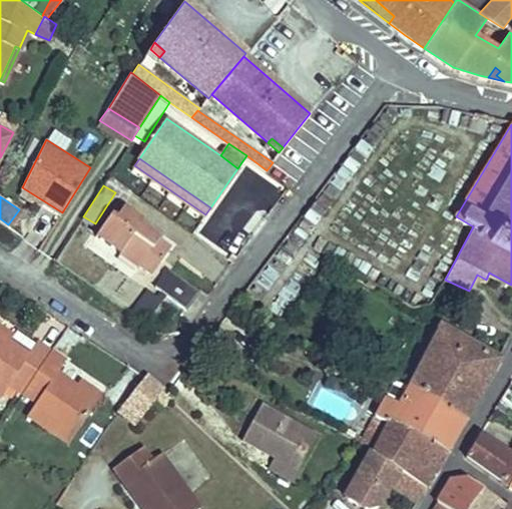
[(142,260),(140,262),(153,271),(170,245),(158,237),(159,236),(140,223),(142,219),(123,205),(115,217),(110,213),(97,232),(121,249),(123,246),(142,260)]
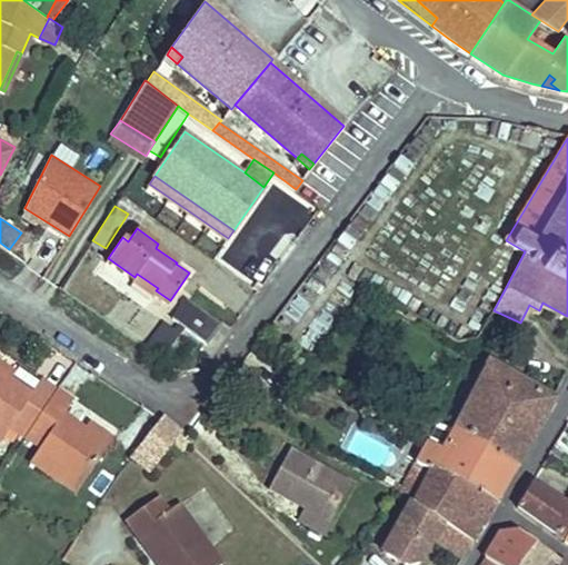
[(137,274),(135,277),(155,291),(158,288),(137,274)]
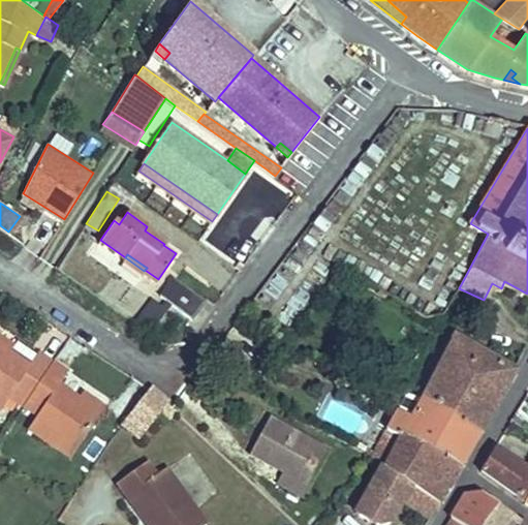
[(161,294),(190,316),(205,299),(175,276),(161,294)]
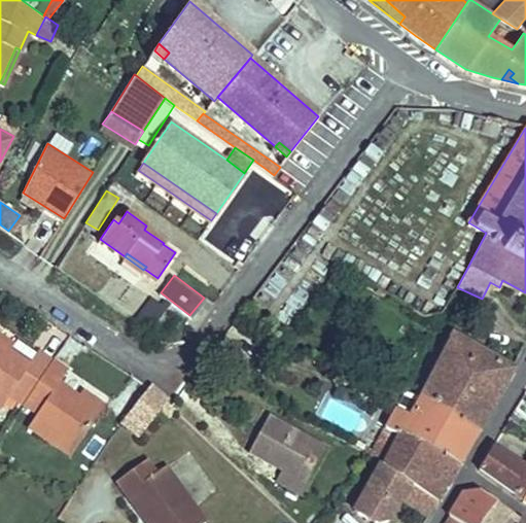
[(144,324),(162,302),(154,295),(136,318),(144,324)]
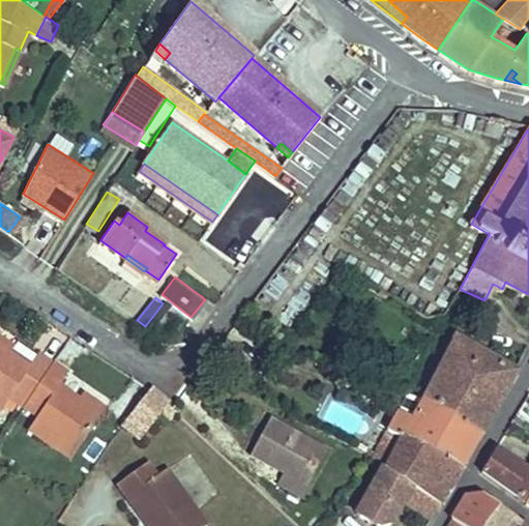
[(170,307),(164,302),(163,303),(145,326),(151,330),(170,307)]
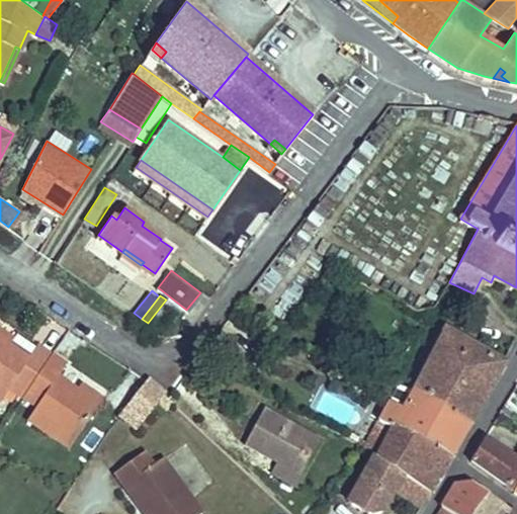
[(24,395),(53,352),(37,343),(25,361),(6,349),(14,337),(0,328),(0,398),(2,400),(11,386),(24,395)]
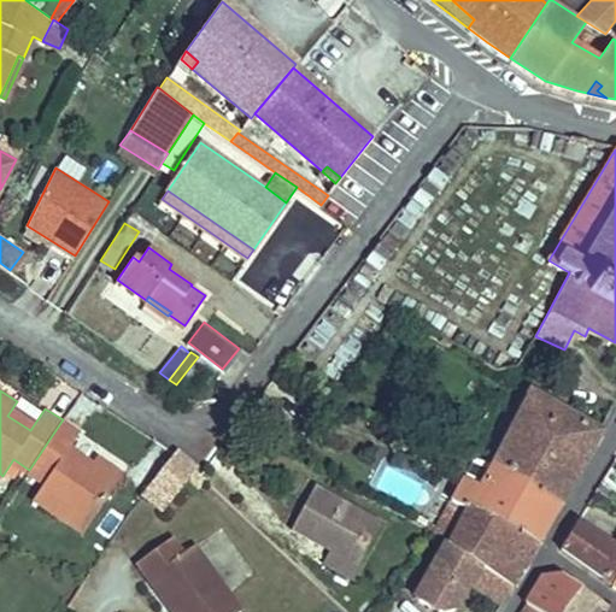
[(559,502),(599,430),(531,390),(493,464),(559,502)]
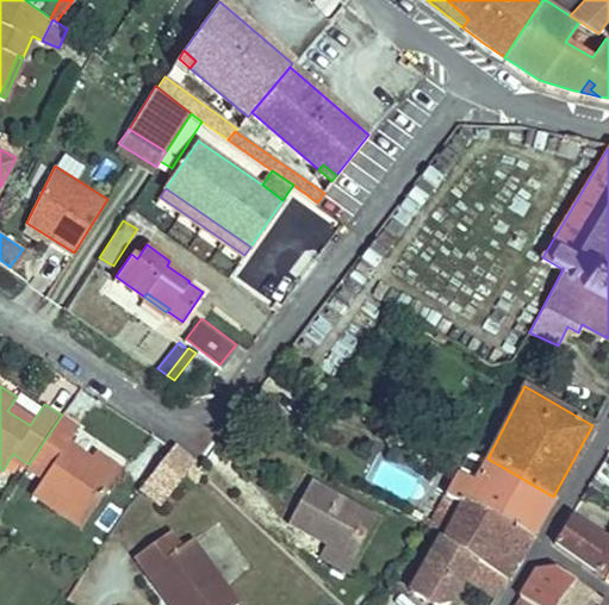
[(17,397),(7,411),(30,425),(44,404),(22,388),(17,397)]
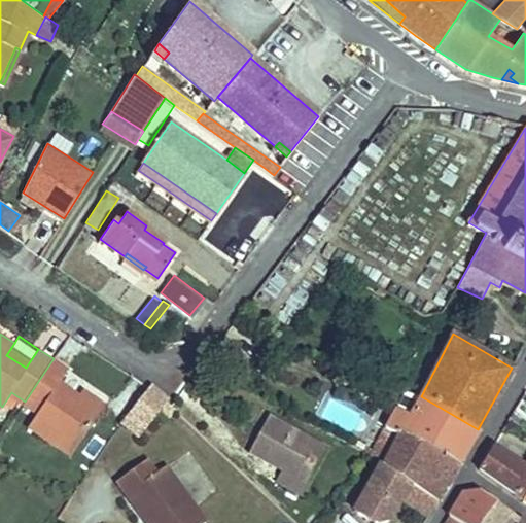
[(68,369),(54,358),(25,402),(38,411),(29,424),(71,453),(104,404),(82,389),(80,392),(74,401),(55,387),(61,379),(68,369)]
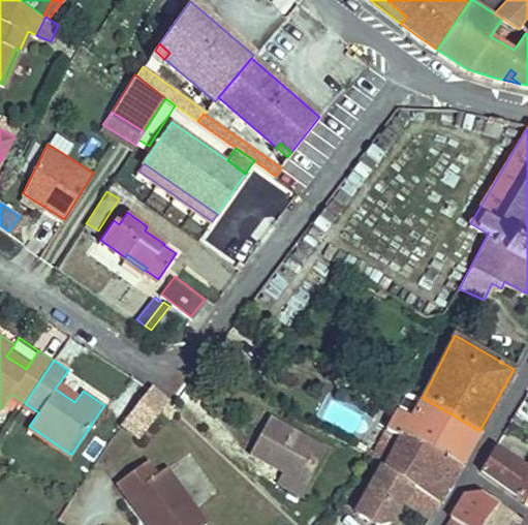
[(61,380),(55,389),(74,402),(81,394),(61,380)]
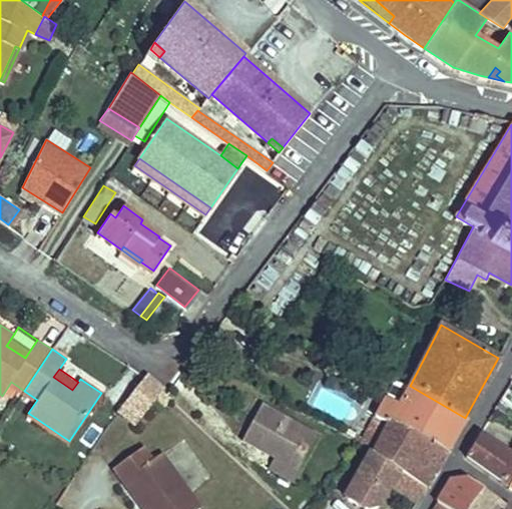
[(146,374),(119,408),(136,421),(153,400),(162,389),(163,387),(146,374)]
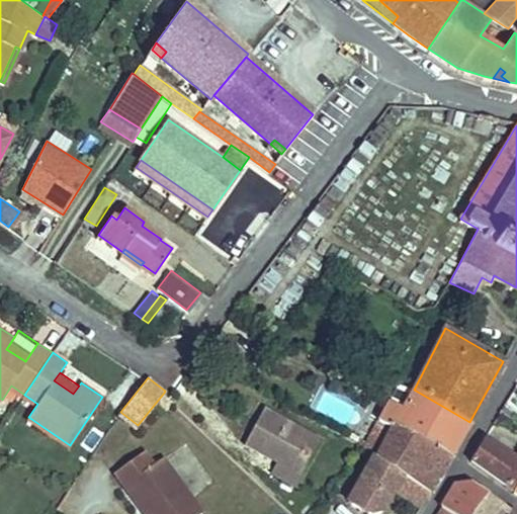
[(414,390),(399,380),(390,399),(404,407),(414,390)]
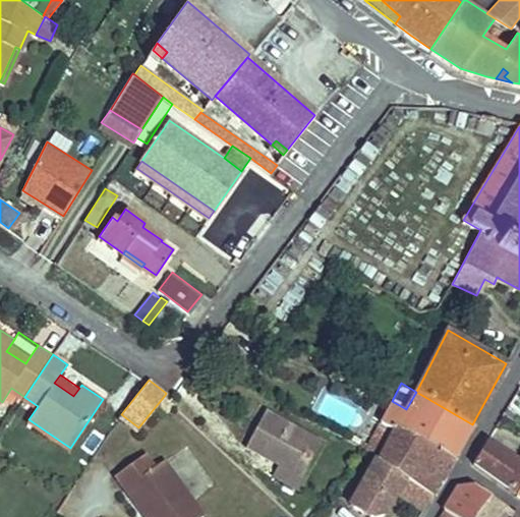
[(472,424),(416,392),(406,409),(392,401),(366,447),(382,455),(396,428),(453,458),(472,424)]
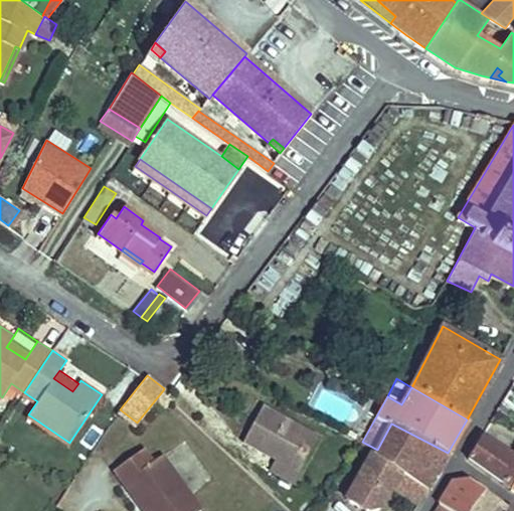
[(171,396),(163,390),(154,401),(161,408),(171,396)]
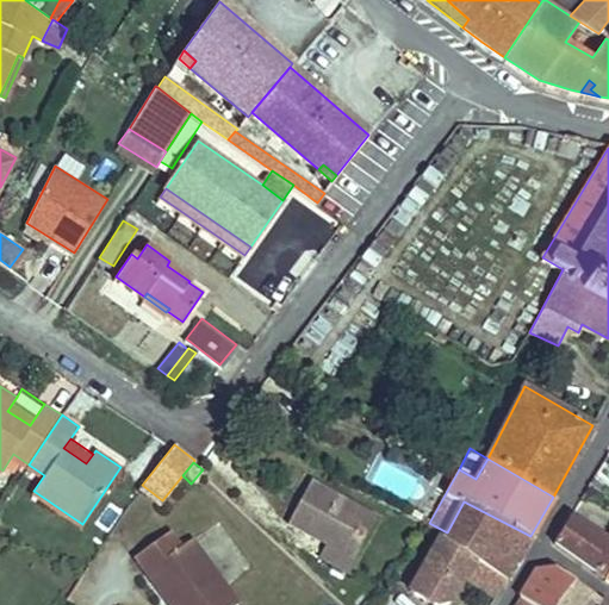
[(354,553),(349,550),(371,511),(311,479),(289,519),(328,540),(321,554),(346,568),(354,553)]
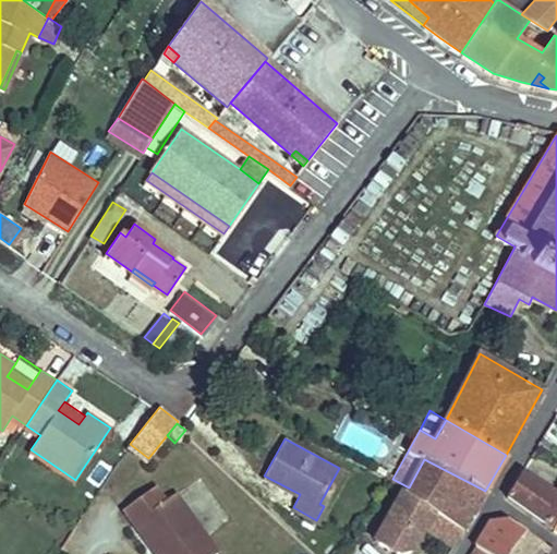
[(485,491),(424,459),(409,488),(407,491),(435,509),(446,517),(464,529),(475,510),(485,491)]
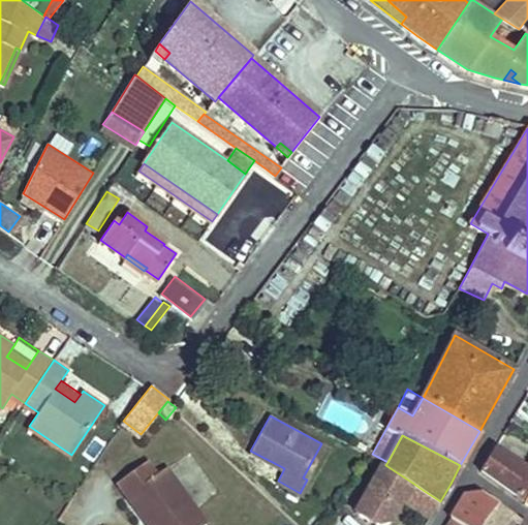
[(307,480),(327,445),(321,443),(303,477),(307,480)]
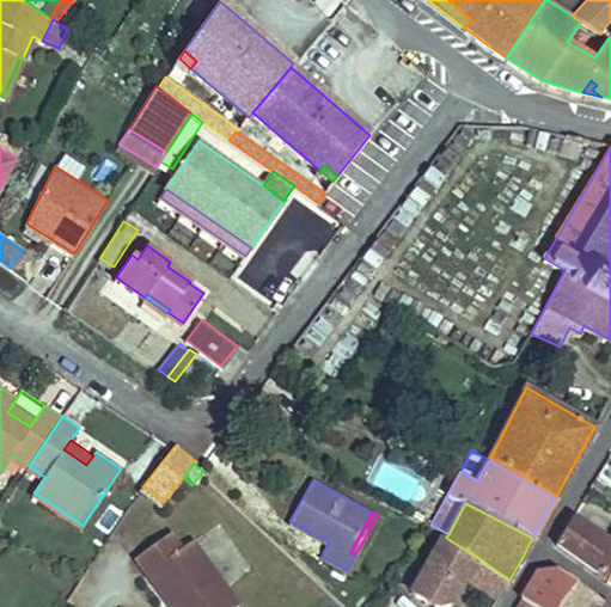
[(573,515),(557,540),(608,577),(610,572),(610,539),(573,515)]
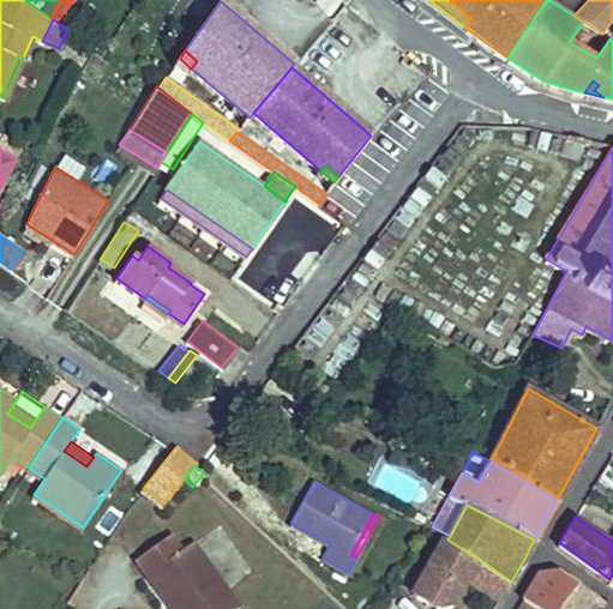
[(137,558),(149,574),(154,571),(176,602),(172,606),(174,608),(234,608),(240,606),(193,540),(182,548),(172,532),(137,558)]
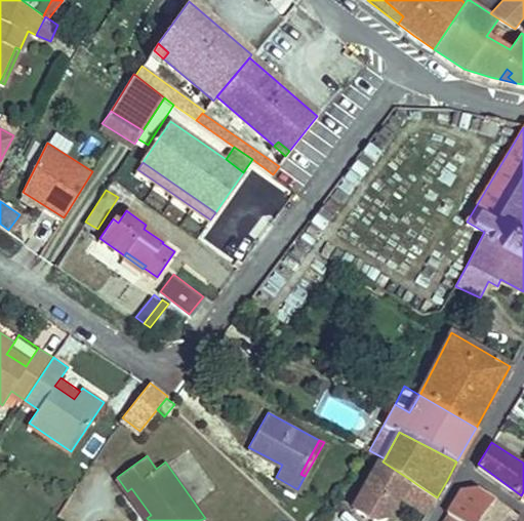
[(401,493),(409,479),(383,462),(381,464),(378,463),(353,505),(375,518),(389,515),(401,493)]
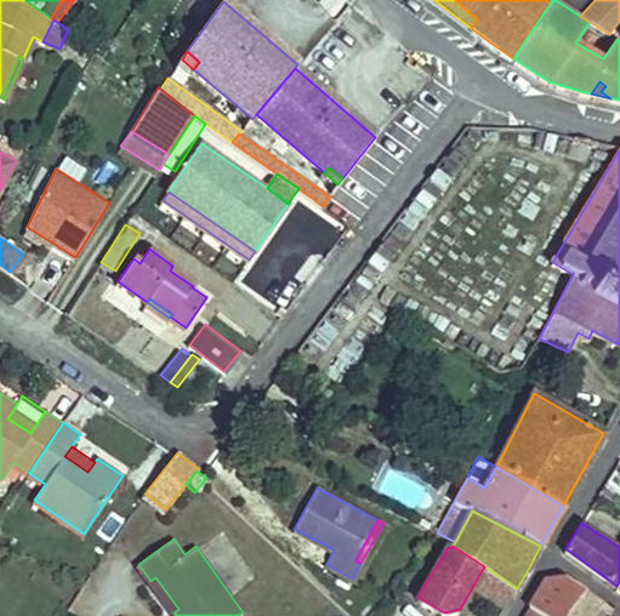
[(475,583),(485,592),(496,575),(484,566),(475,583)]
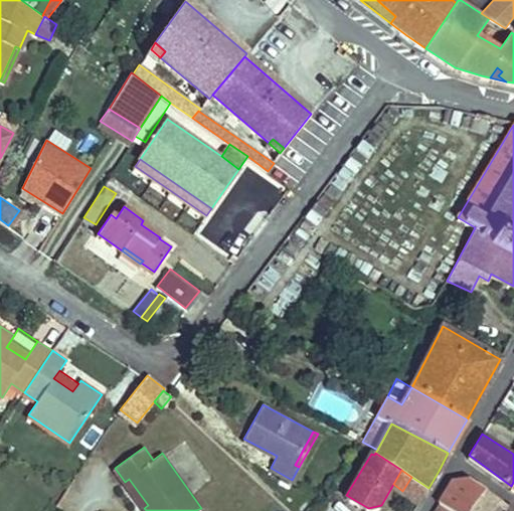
[(429,488),(411,477),(402,491),(419,502),(429,488)]
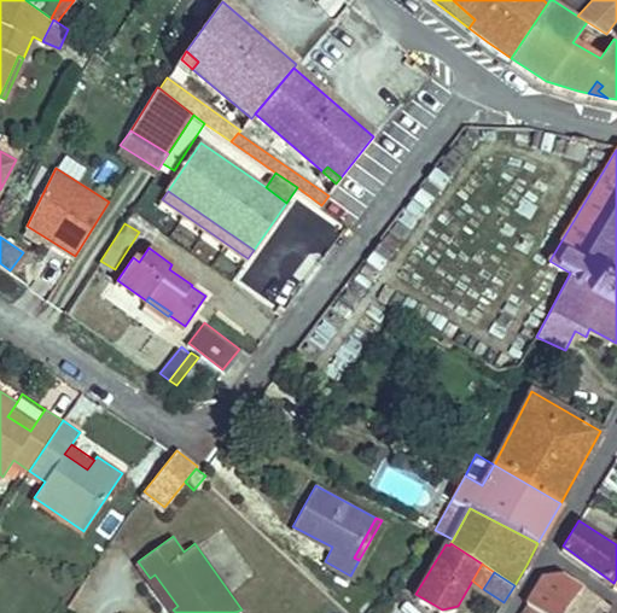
[(545,574),(528,601),(543,612),(559,612),(582,585),(563,572),(545,574)]
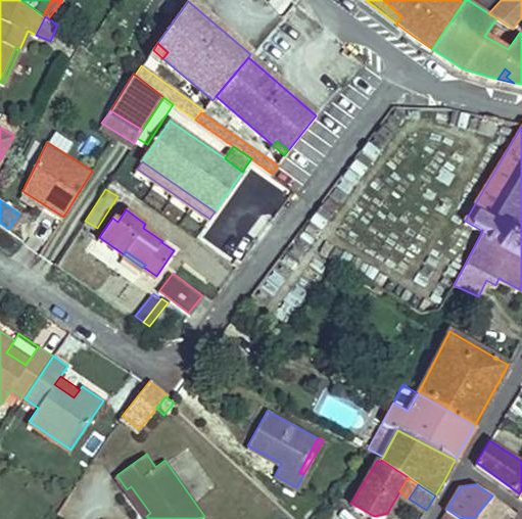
[(150,513),(131,486),(127,489),(146,516),(150,513)]
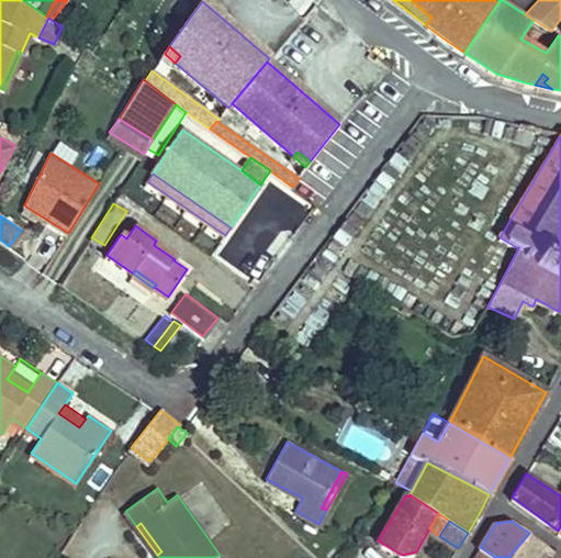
[(529,533),(508,557),(548,557),(553,549),(529,533)]
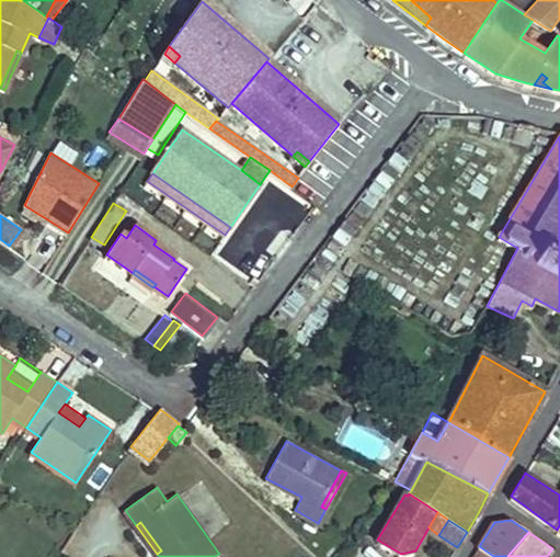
[(493,556),(479,546),(471,556),(493,556)]
